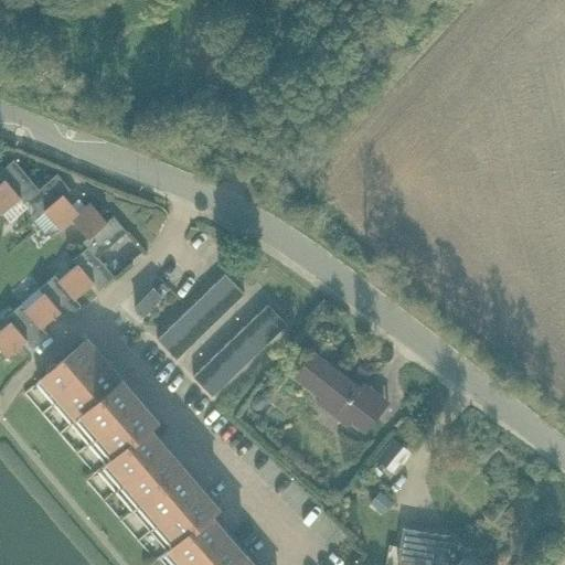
[(28,202),(39,190),(13,161),(0,172),(0,177),(3,181),(0,184),(0,212),(2,215),(20,200),(24,205),(28,202)]
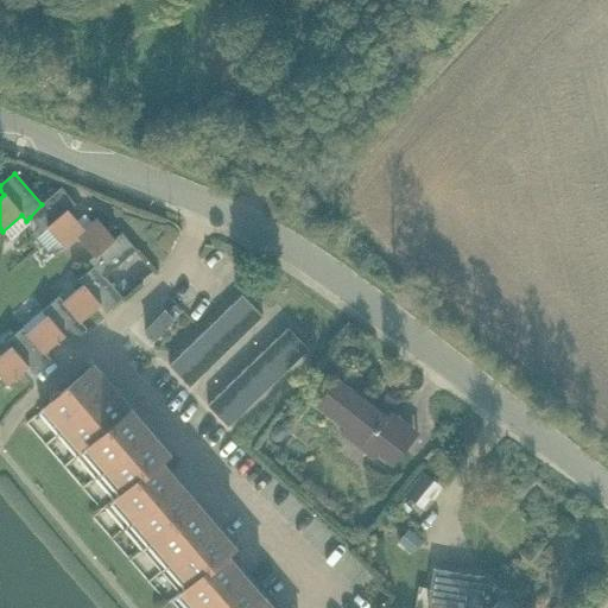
[(84,230),(69,211),(76,206),(61,188),(42,204),(30,217),(43,233),(49,229),(65,249),(78,239),(84,230)]
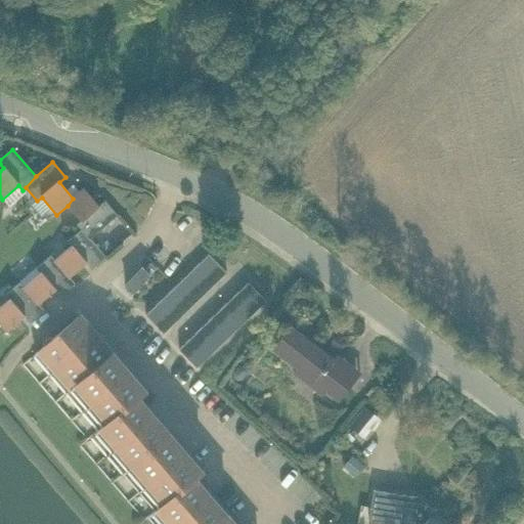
[(98,207),(95,203),(84,189),(73,199),(68,206),(81,222),(77,226),(81,230),(90,239),(118,216),(105,202),(98,207)]
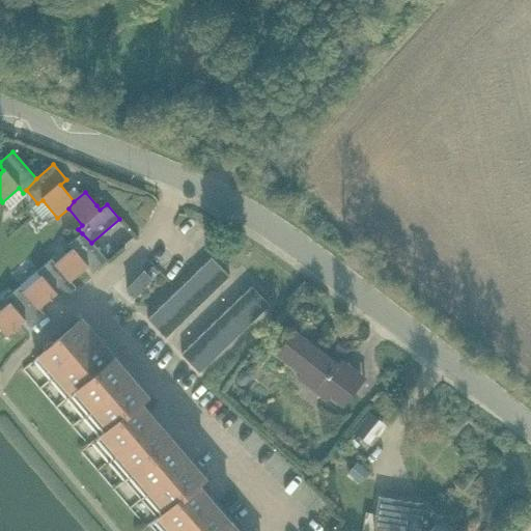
[(108,261),(91,243),(82,233),(68,246),(72,250),(55,264),(71,282),(87,268),(92,274),(108,261)]
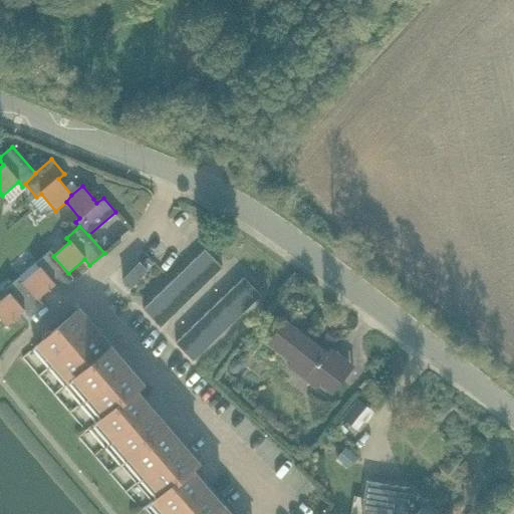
[(161,327),(222,268),(205,250),(143,309),(161,327)]
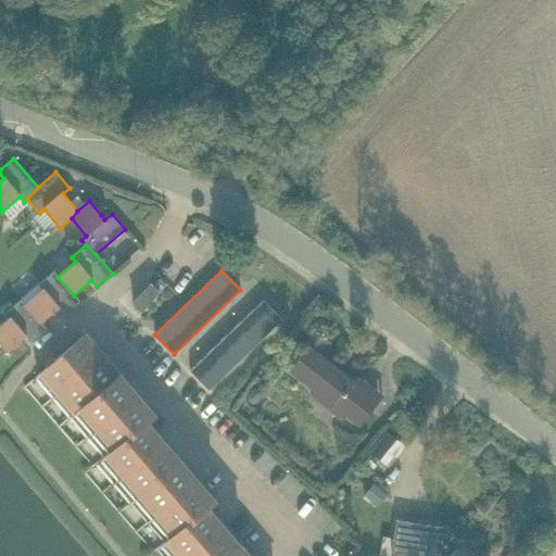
[(58,277),(54,273),(21,301),(25,305),(41,324),(59,308),(64,315),(79,302),(74,295),(58,277)]
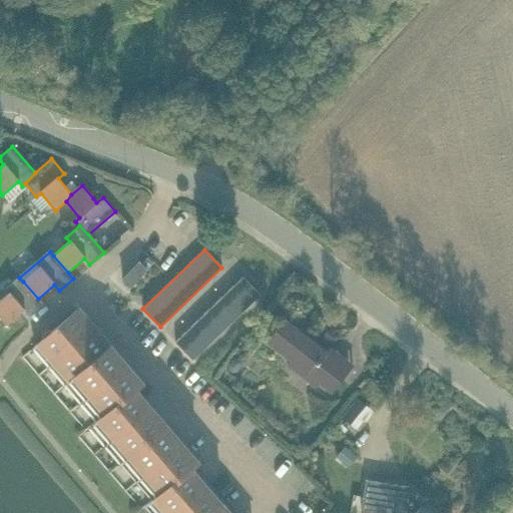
[(129,288),(146,271),(139,263),(122,281),(129,288)]
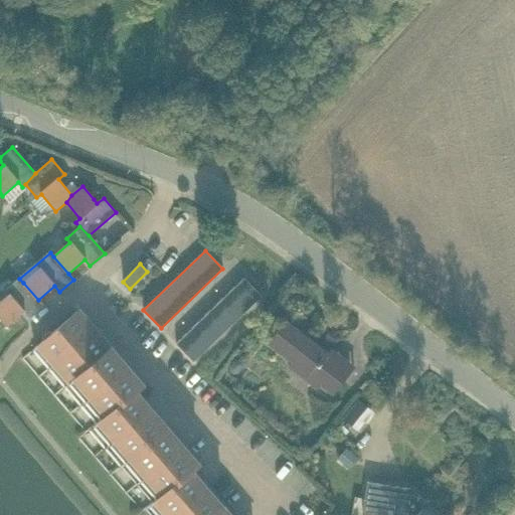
[(38,300),(23,283),(19,279),(5,291),(9,295),(0,302),(0,319),(6,327),(23,312),(29,318),(43,306),(38,300)]
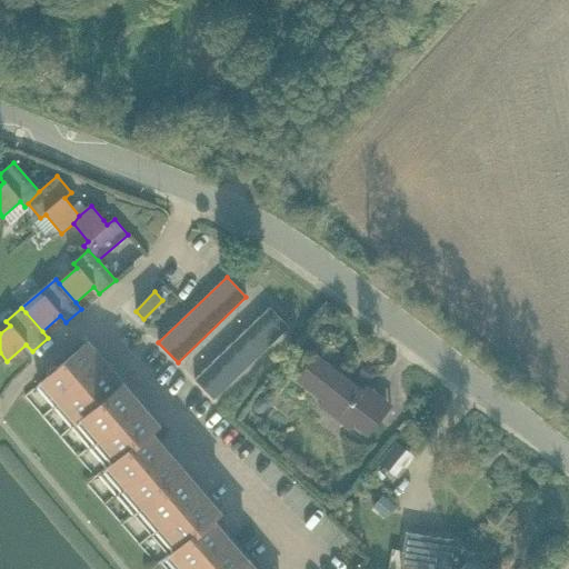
[(213,400),(215,399),(289,328),(269,308),(195,380),(213,400)]
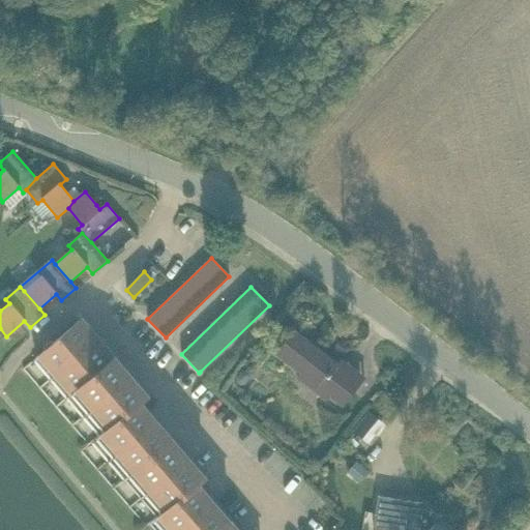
[(51,378),(95,341),(79,321),(35,359),(51,378)]
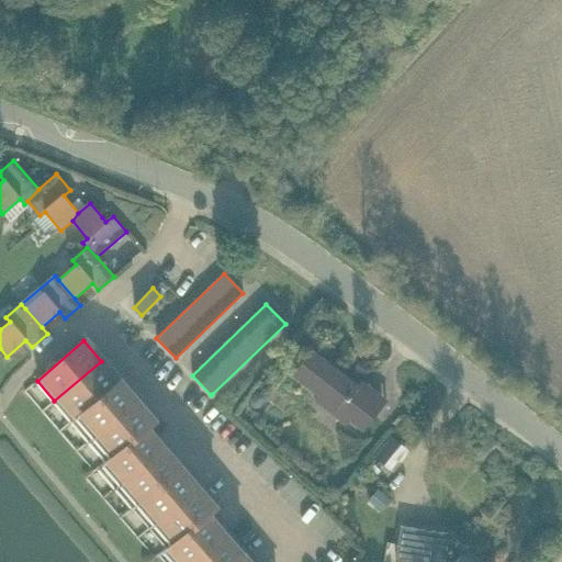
[(357,386),(355,385),(311,351),(291,375),(318,396),(315,402),(345,425),(349,420),(363,431),(385,402),(360,382),(357,386)]
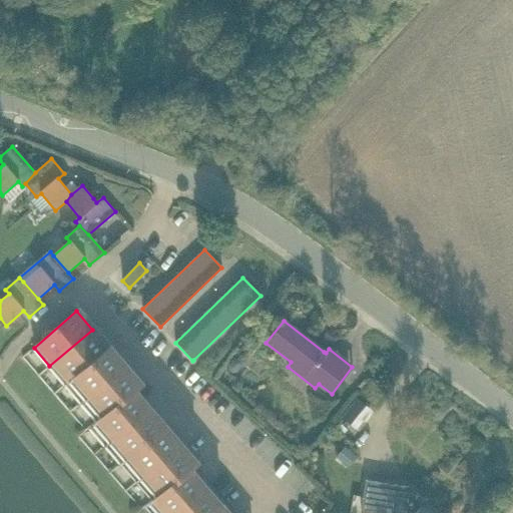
[(65,385),(108,348),(92,330),(49,366),(65,385)]
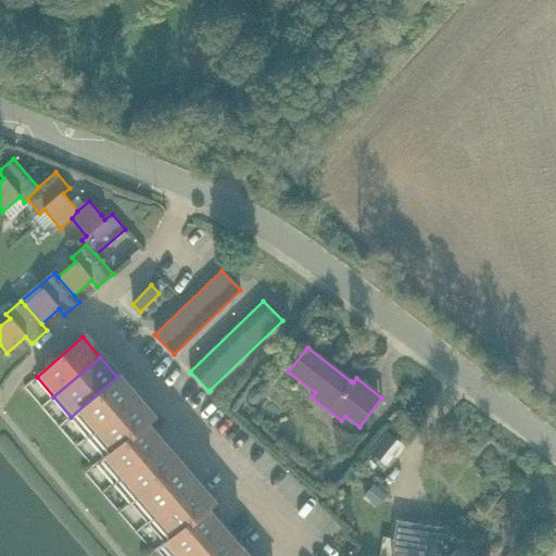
[(25,373),(13,381),(26,401),(39,392),(25,373)]
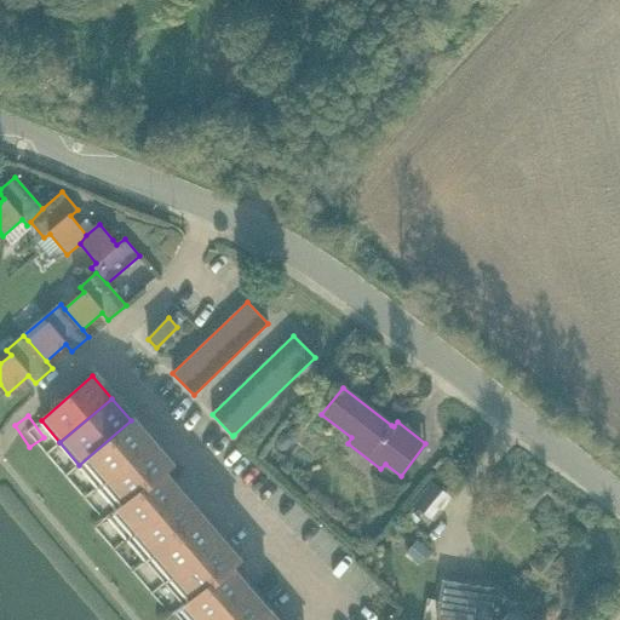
[(98,487),(150,443),(131,420),(79,465),(98,487)]
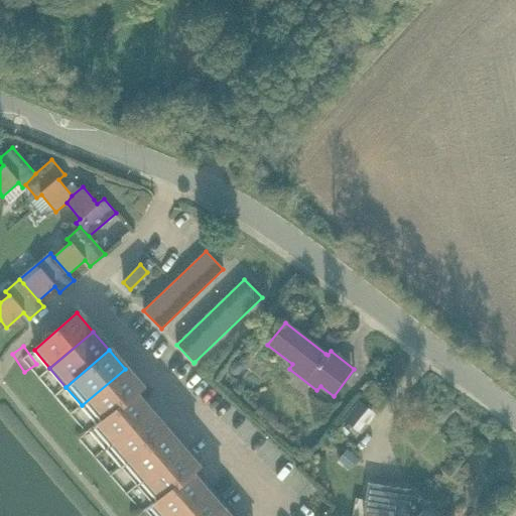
[(235,361),(230,367),(230,371),(234,374),(239,374),(244,368),(243,363),(239,360),(235,361)]
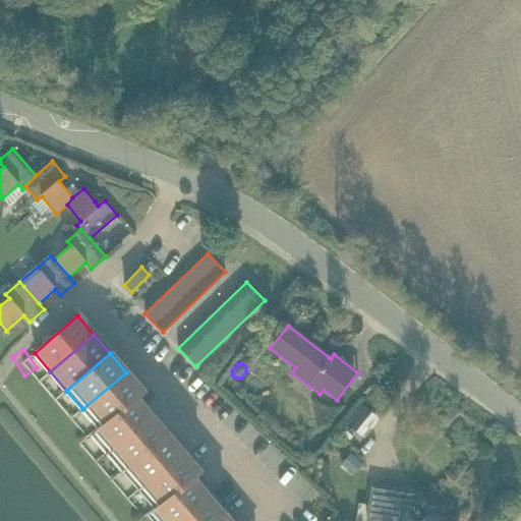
[(98,427),(135,397),(142,391),(126,372),(82,409),(98,427)]
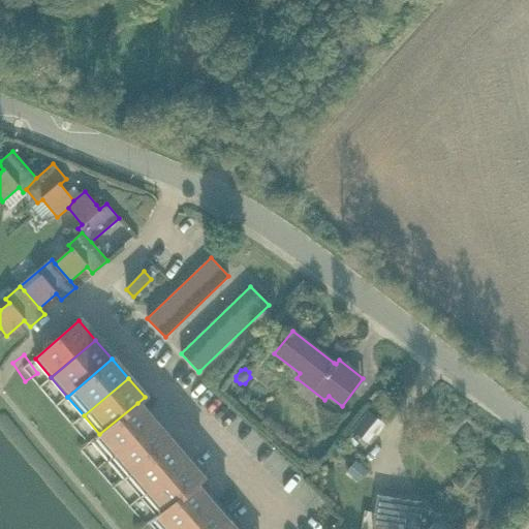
[(109,459),(154,422),(137,403),(99,434),(92,440),(109,459)]
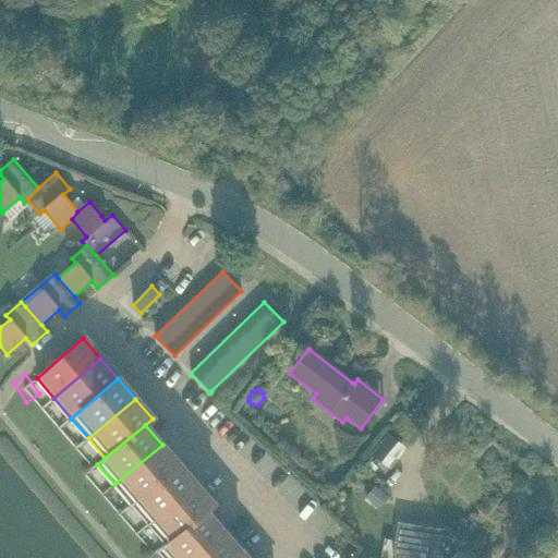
[(387,434),(372,453),(389,469),(405,449),(387,434)]
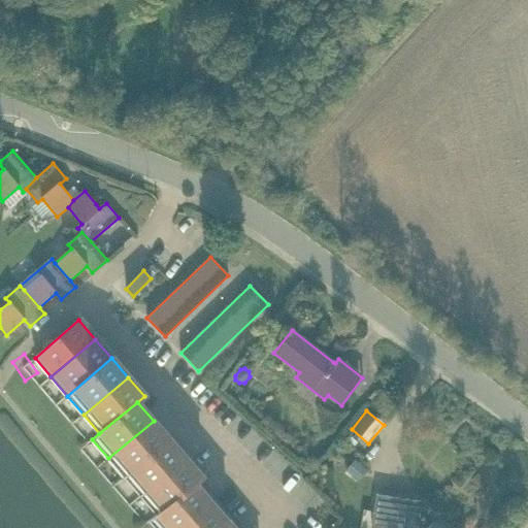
[(124,476),(169,440),(154,421),(108,458),(124,476)]
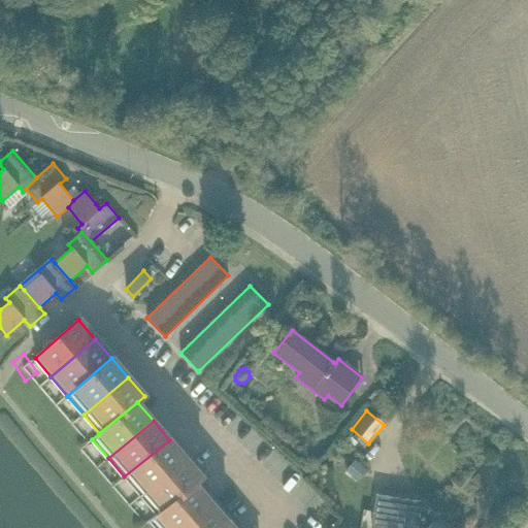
[(140,496),(186,459),(169,440),(124,476),(140,496)]
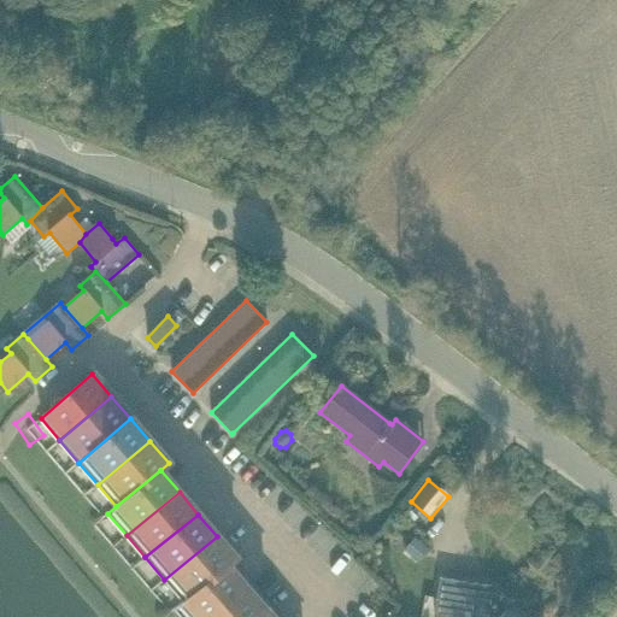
[(210,616),(246,587),(227,565),(236,558),(217,536),(164,580),(183,601),(175,609),(181,616),(210,616)]
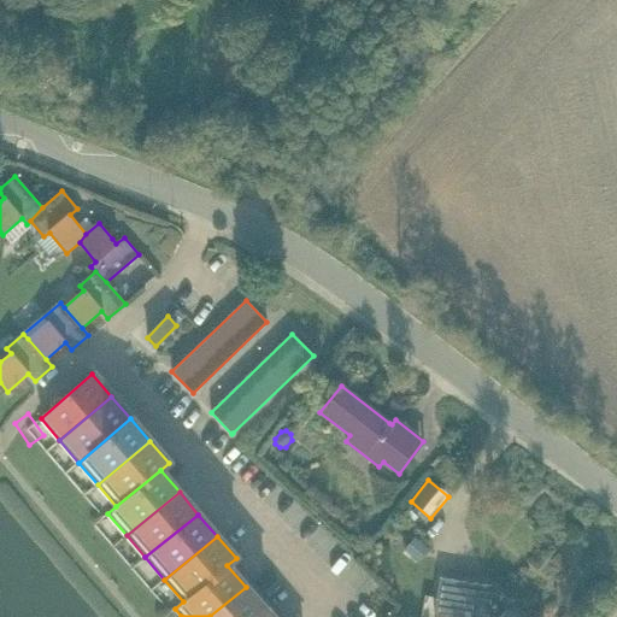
[(413,539),(404,550),(418,562),(428,551),(413,539)]
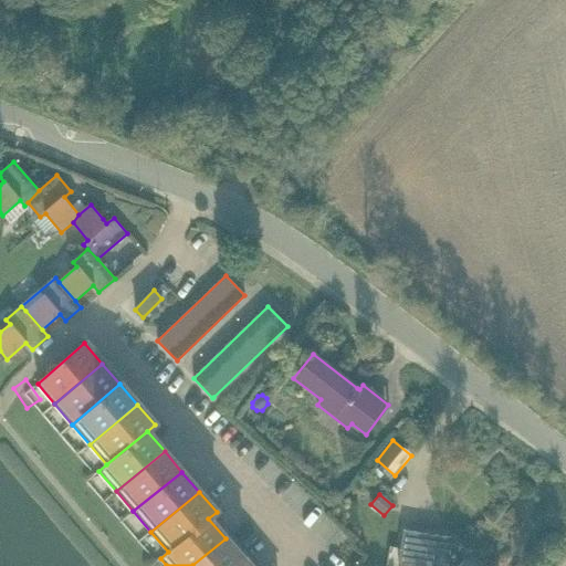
[(474,565),(465,559),(470,553),(450,538),(404,531),(398,565),(402,565),(474,565)]
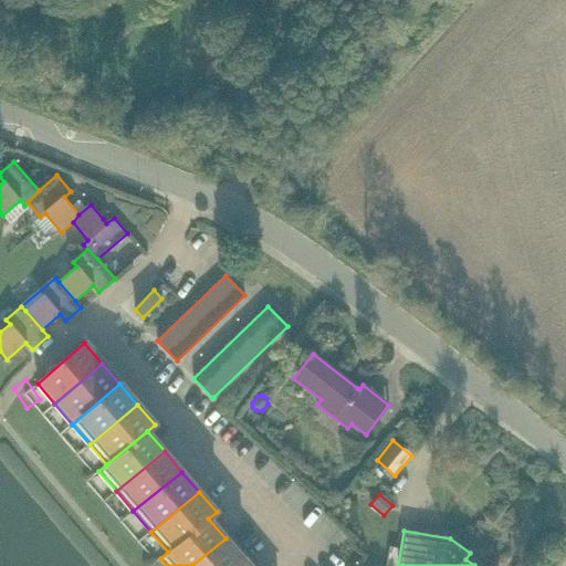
[(233,565),(243,559),(226,538),(192,565),(233,565)]
